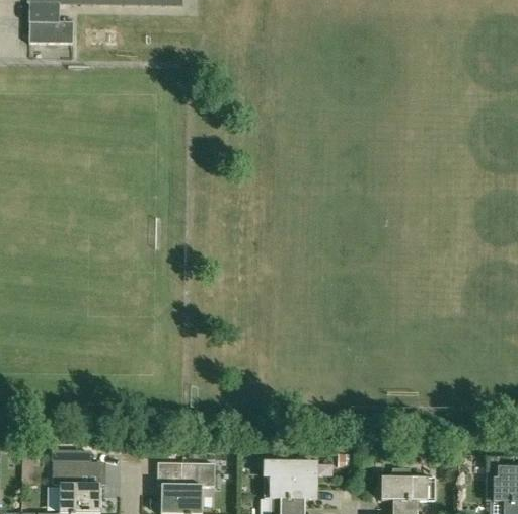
[(60,1),(30,0),(30,42),(74,42),(74,21),(60,21),(60,1)]
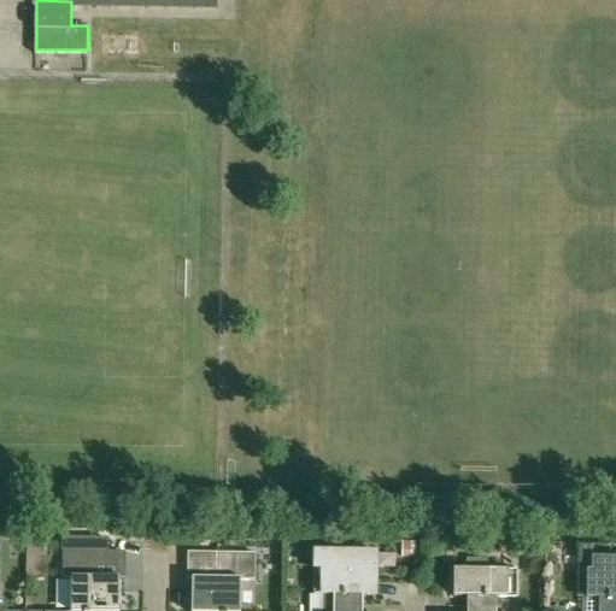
[(62,544),(62,570),(70,571),(70,606),(82,606),(82,607),(88,607),(88,606),(95,606),(115,606),(119,606),(119,571),(110,571),(110,545),(110,535),(95,535),(62,534),(62,544)]
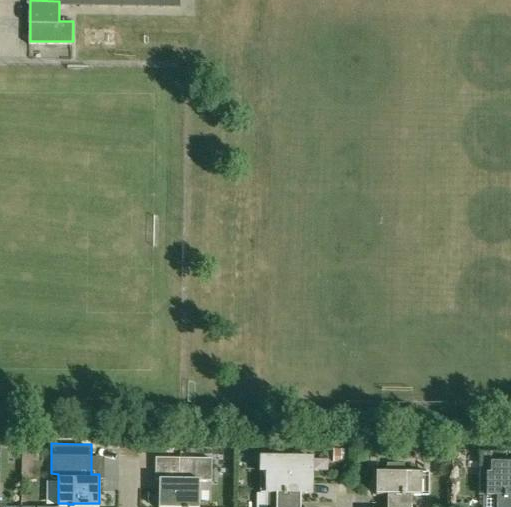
[(334,444),(334,446),(333,458),(342,458),(342,446),(342,445),(334,444)]
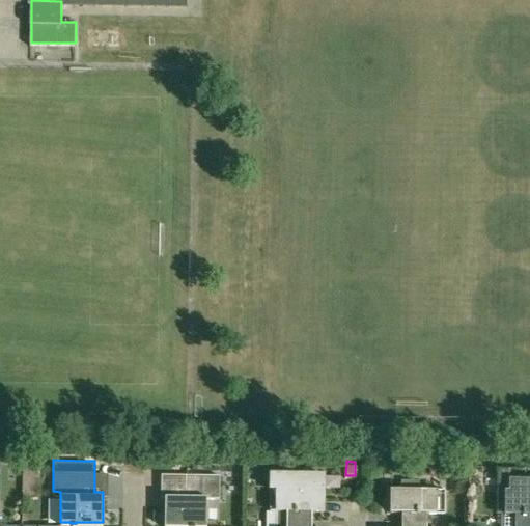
[(219,494),(219,471),(185,470),(185,493),(164,493),(164,523),(184,523),(189,523),(189,525),(194,525),(194,523),(205,523),(205,494),(219,494)]
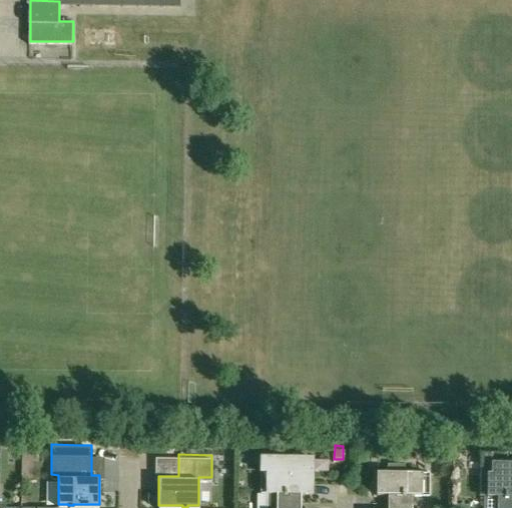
[(278,491),(277,507),(301,507),(301,491),(313,492),(313,456),(261,456),(261,491),(278,491)]
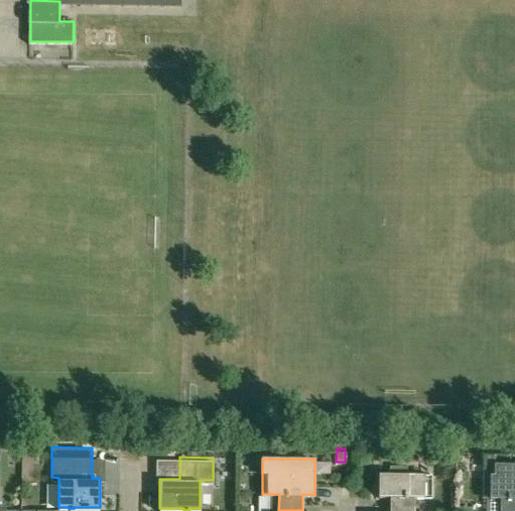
[(486,474),(486,497),(488,497),(487,510),(514,510),(514,463),(494,463),(494,474),(490,474),(486,474)]
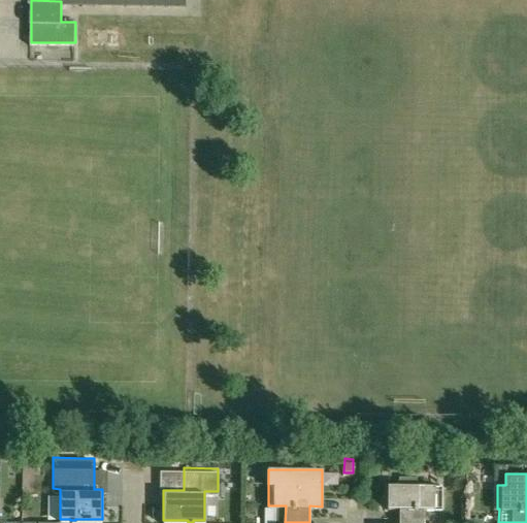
[(399,507),(398,522),(423,522),(423,507),(441,507),(441,485),(415,484),(415,476),(399,476),(399,483),(387,483),(387,505),(399,507)]
